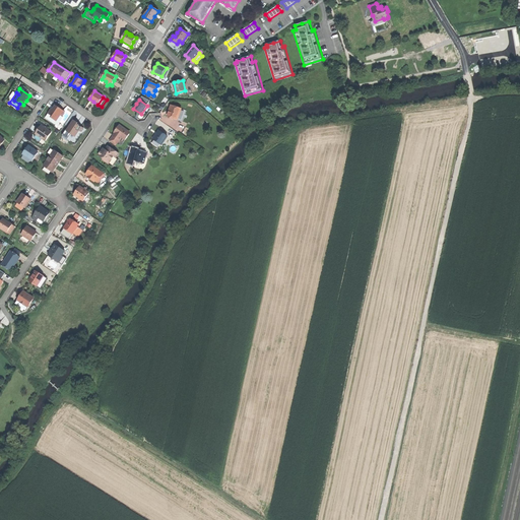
[(52,118),(56,121),(61,115),(62,116),(65,112),(57,106),(54,110),(52,109),(51,112),(49,114),(53,117),(52,118)]
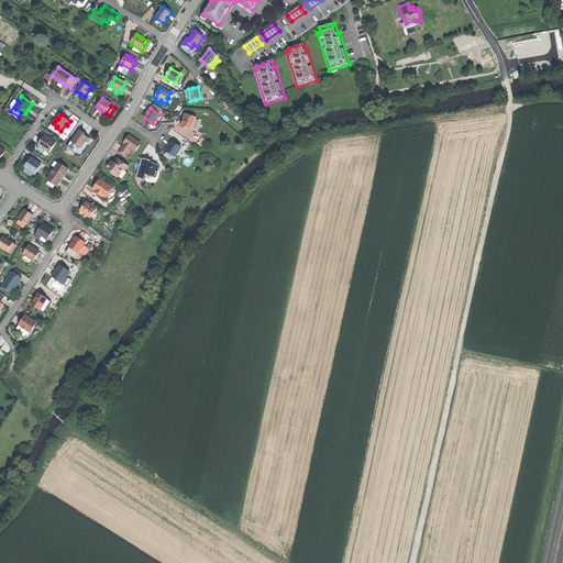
[(197,118),(186,114),(183,121),(184,122),(183,124),(181,127),(192,130),(197,118)]
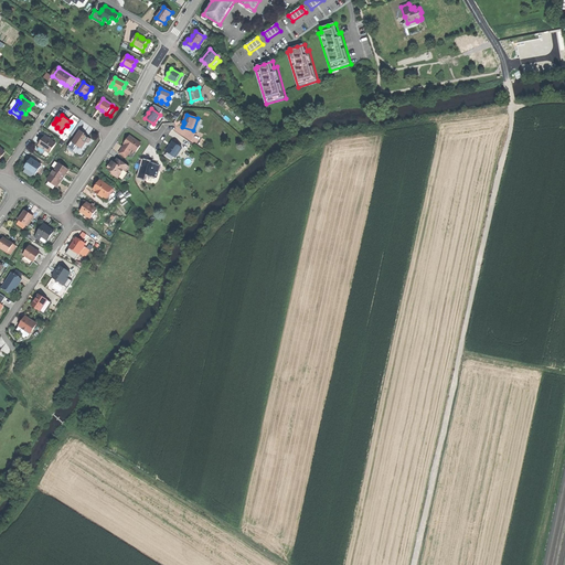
[(86,135),(81,130),(72,142),(78,146),(80,145),(83,148),(86,142),(89,144),(92,140),(86,136),(85,136),(86,135)]
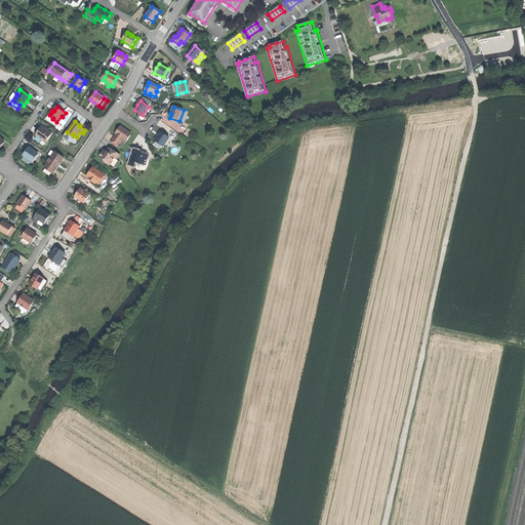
[(111,143),(117,148),(123,138),(127,142),(131,135),(127,132),(128,131),(121,126),(118,130),(116,133),(117,134),(116,136),(111,143)]
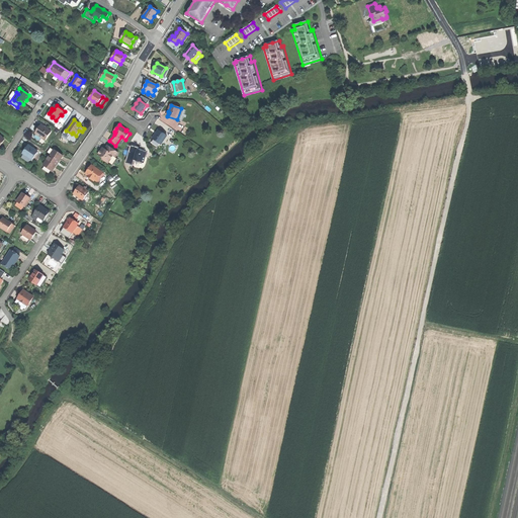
[(35,134),(46,141),(52,133),(41,125),(38,130),(35,134)]
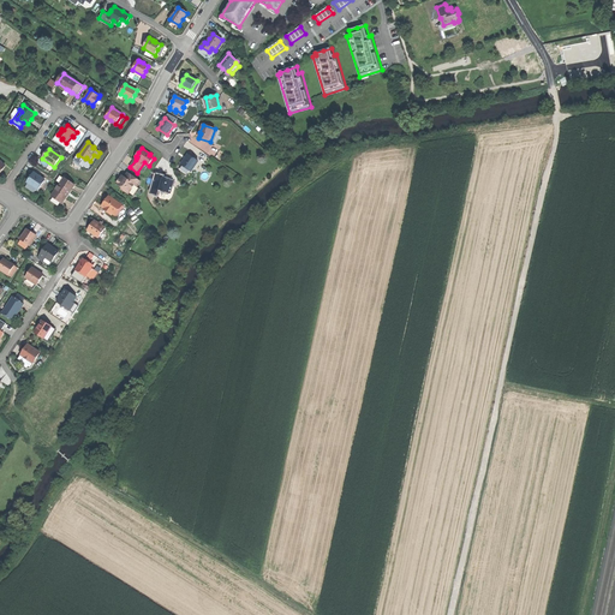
[(185,160),(181,165),(191,172),(198,161),(189,155),(185,160)]
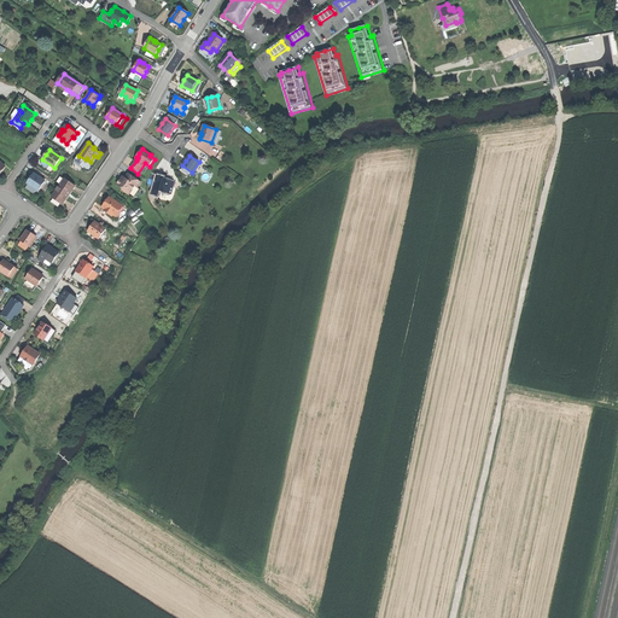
[(123,190),(129,194),(130,193),(136,185),(139,187),(141,182),(128,173),(126,178),(123,176),(120,180),(117,185),(123,190)]
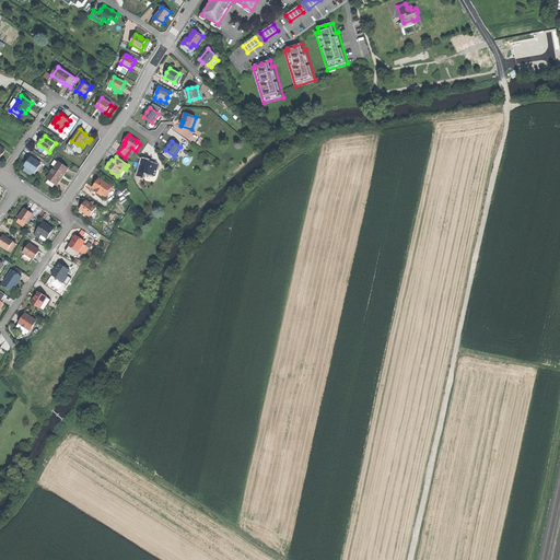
[(25,166),(35,173),(42,164),(32,158),(28,162),(25,166)]
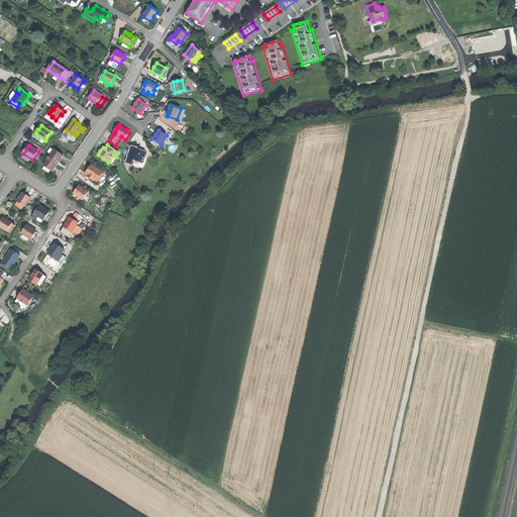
[(134,147),(131,146),(131,147),(127,146),(124,150),(123,151),(129,153),(128,156),(127,163),(133,164),(133,163),(134,160),(139,162),(143,163),(145,152),(136,149),(137,148),(134,147)]
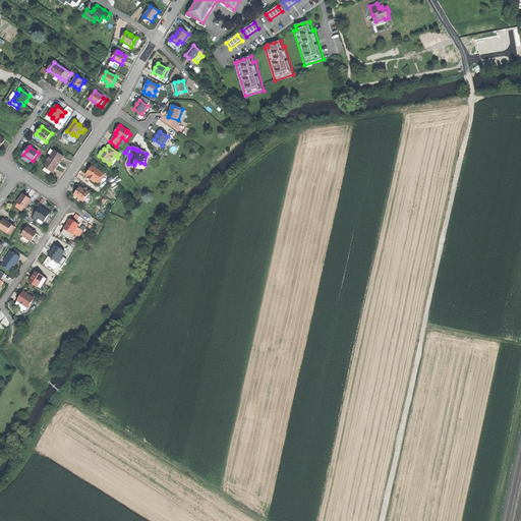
[(44,166),(53,172),(58,165),(64,157),(55,151),(44,166)]
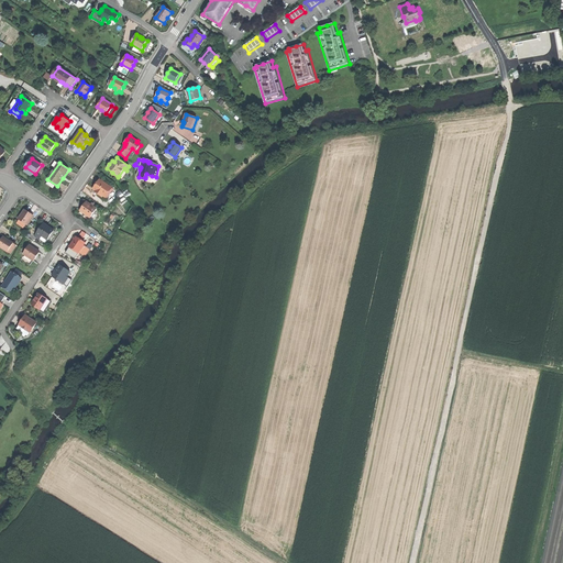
[(129,172),(127,170),(124,168),(119,176),(123,179),(129,172)]
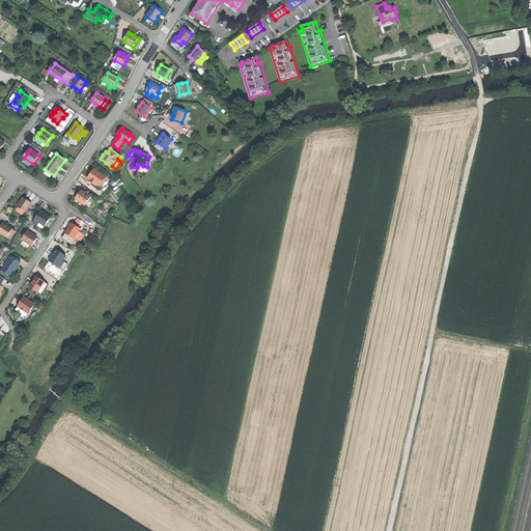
[(91,173),(88,178),(90,179),(93,180),(92,183),(98,186),(99,184),(99,185),(105,175),(94,169),(91,173)]
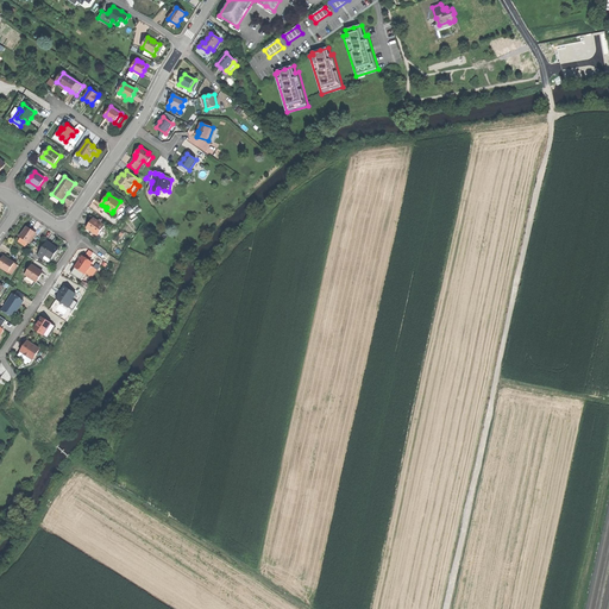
[(87,228),(98,236),(101,230),(105,225),(94,218),(90,224),(87,228)]
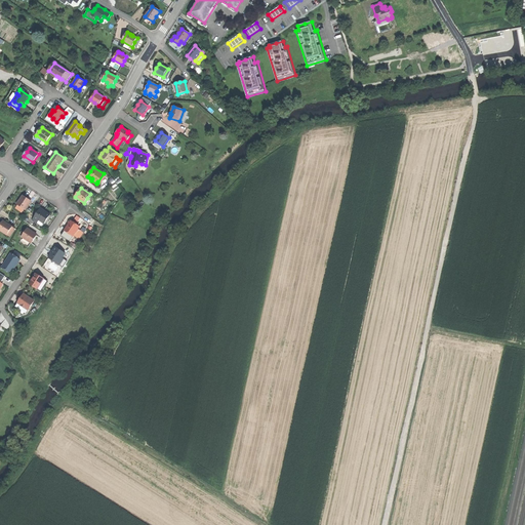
[(17,204),(26,209),(32,201),(28,198),(24,196),(17,204)]
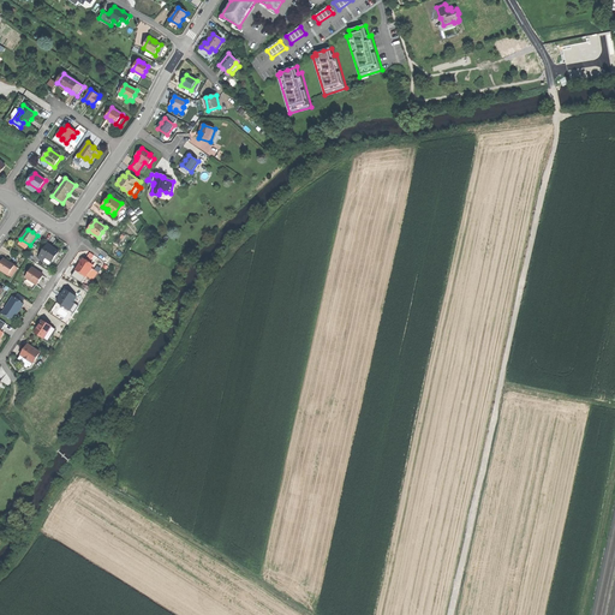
[(107,236),(102,232),(99,238),(88,231),(85,233),(101,244),(107,236)]
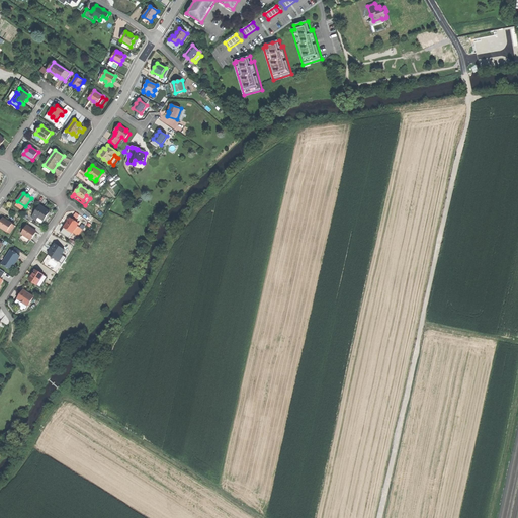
[(31,216),(32,217),(39,206),(40,205),(38,204),(31,216)]
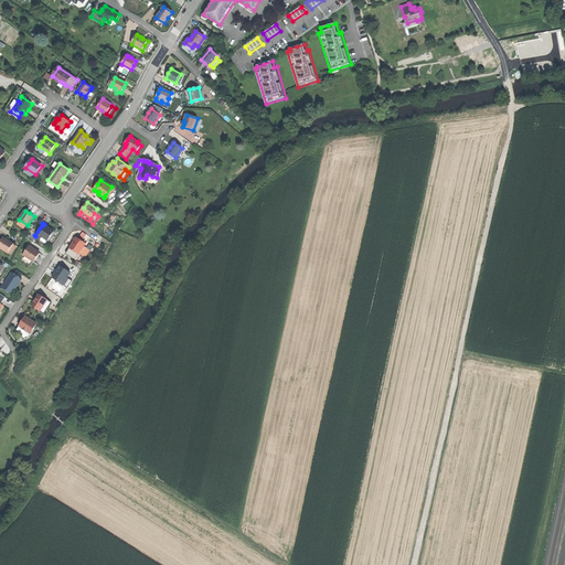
[(43,225),(35,236),(40,240),(42,237),(49,241),(52,235),(51,235),(54,231),(49,227),(48,228),(43,225)]
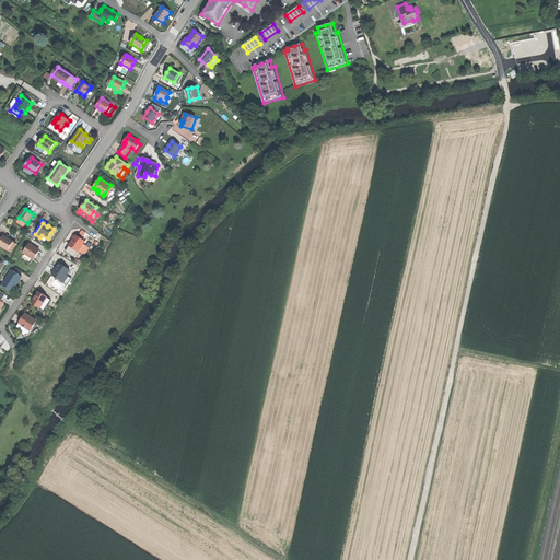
[(0,241),(0,245),(6,248),(11,240),(3,235),(1,240),(0,241)]
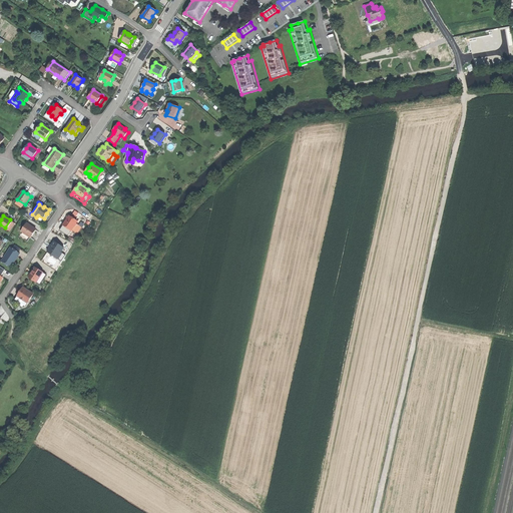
[(64,225),(72,230),(74,227),(76,223),(78,221),(70,216),(66,220),(64,225)]
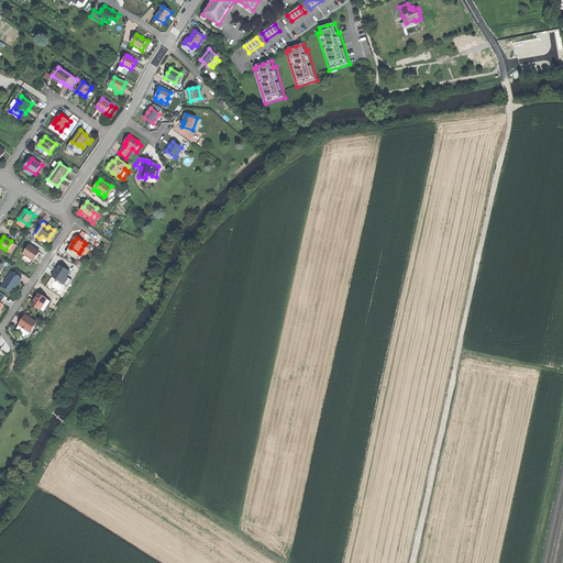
[(24,254),(34,261),(37,256),(40,252),(30,245),(24,254)]
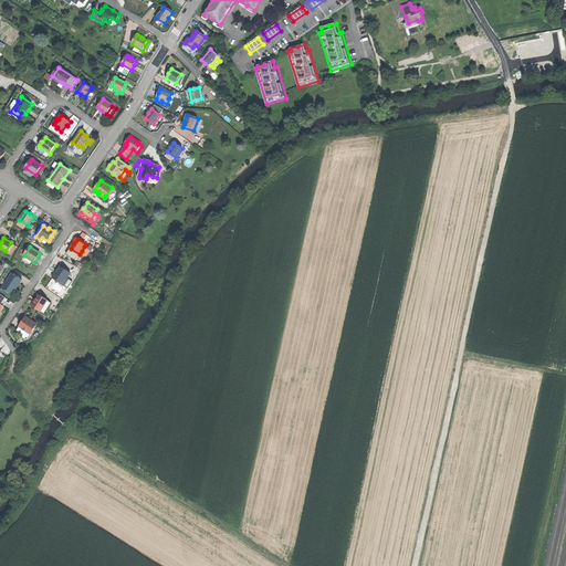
[(56,272),(53,279),(56,280),(56,283),(59,282),(64,286),(69,280),(67,279),(71,273),(61,266),(56,272)]
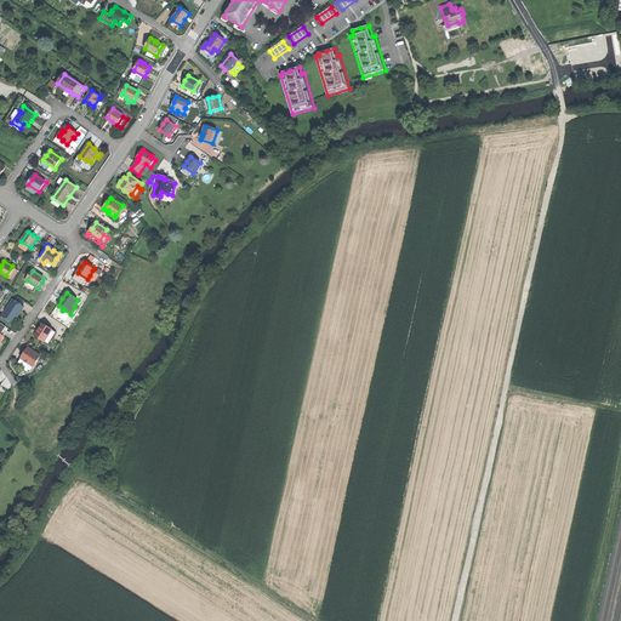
[(3,317),(12,323),(17,315),(18,317),(21,313),(24,307),(23,306),(16,301),(13,300),(3,317)]
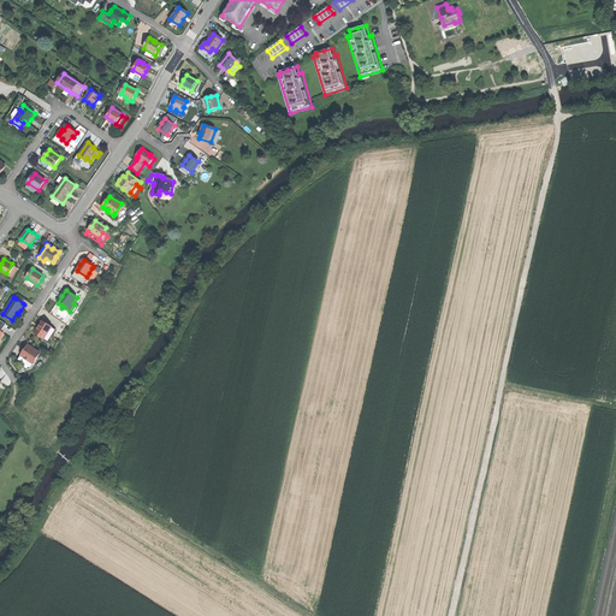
[(42,321),(40,325),(41,326),(36,333),(45,339),(52,327),(42,321)]
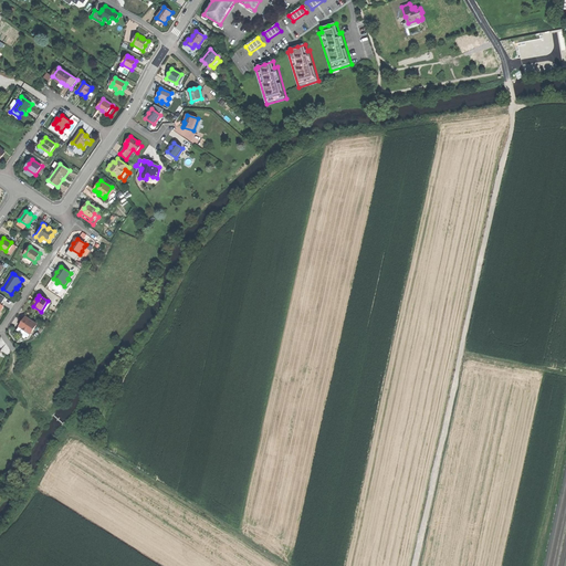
[(51,303),(48,301),(41,312),(44,314),(51,303)]
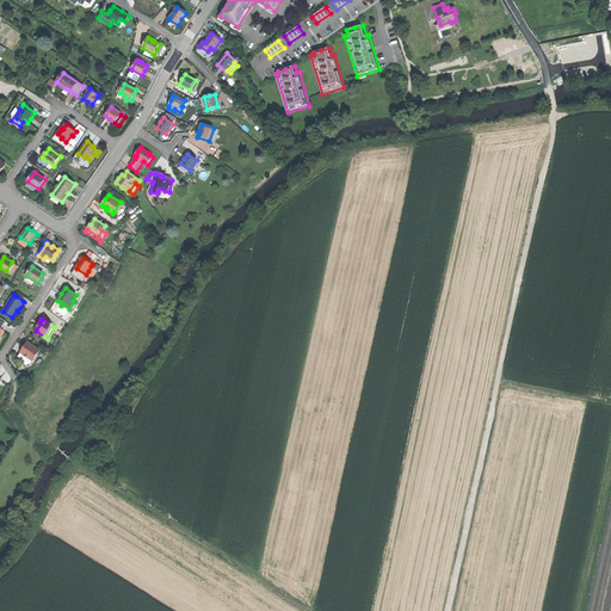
[(25,349),(22,353),(34,360),(41,350),(29,343),(25,349)]
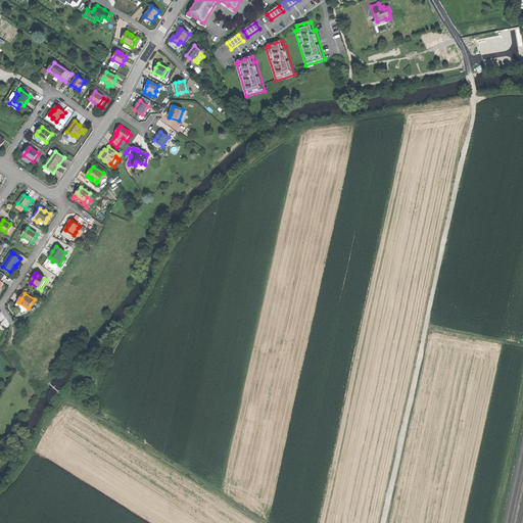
[(27,312),(29,308),(18,302),(16,305),(27,312)]
